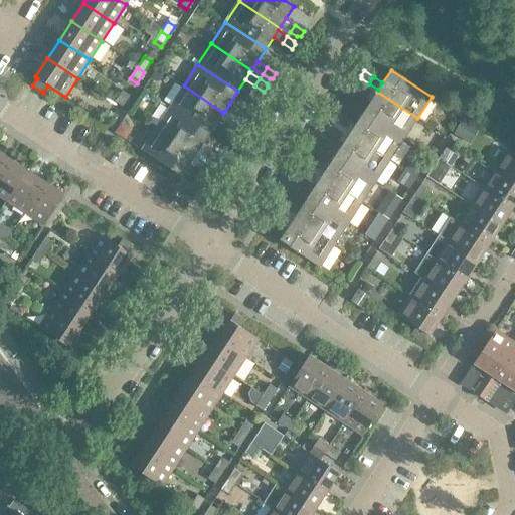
[(359,83),(355,83),(352,89),(361,95),(366,88),(359,83)]
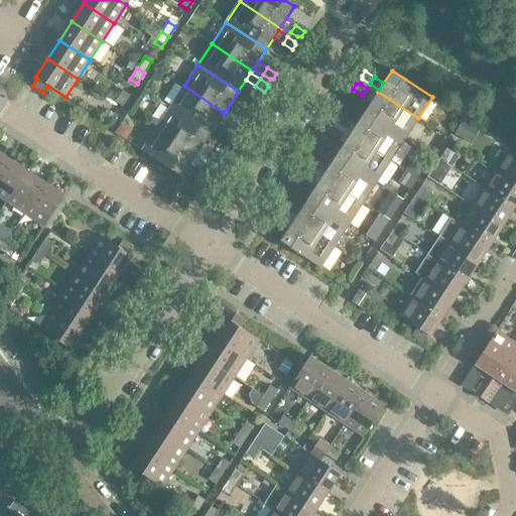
[(223,115),(224,113),(184,86),(170,107),(211,134),(218,122),(223,115)]
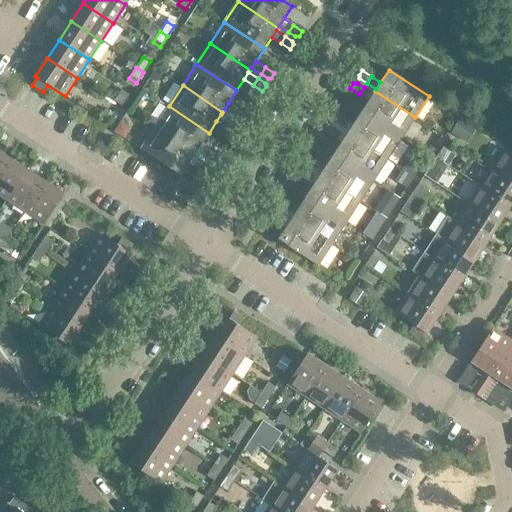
[(368,100),(373,93),(364,87),(359,94),(368,100)]
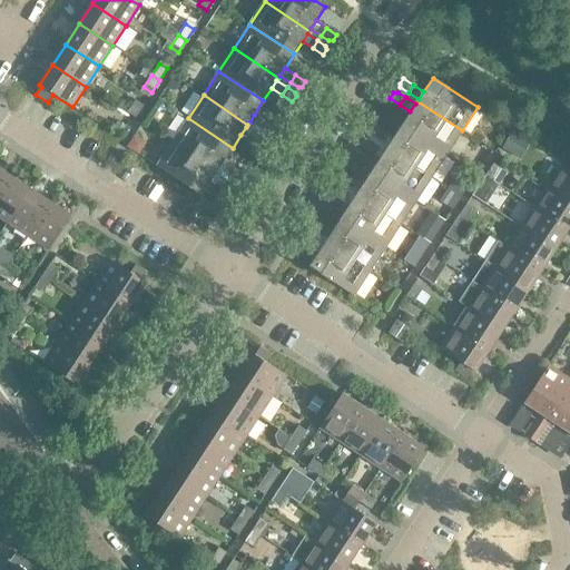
[(446,154),(462,130),(418,101),(415,104),(410,111),(402,125),(446,154)]
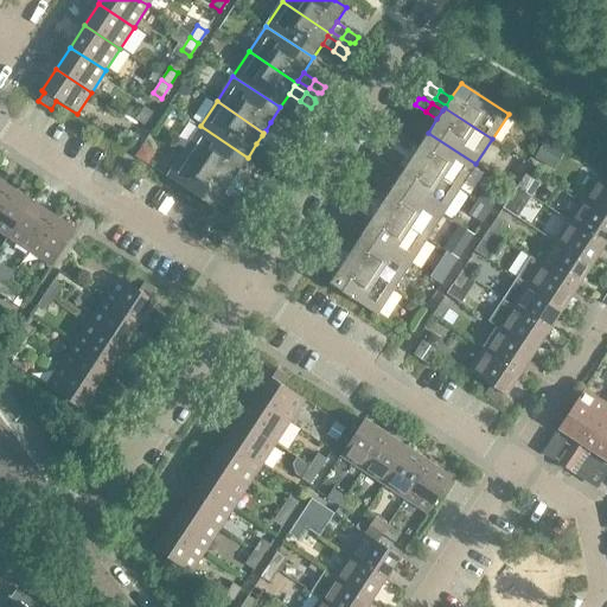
[(151,115),(141,109),(133,122),(142,128),(151,115)]
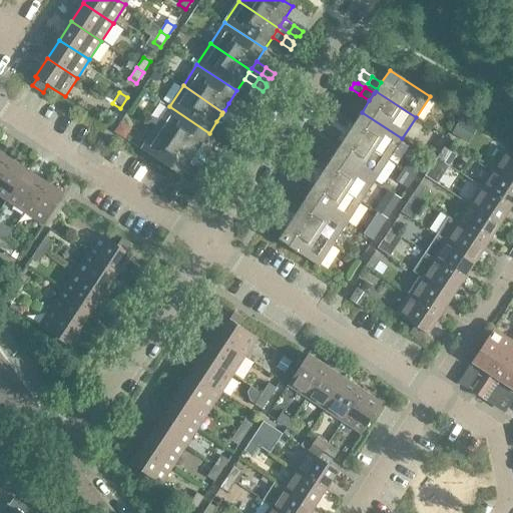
[(224,110),(233,116),(237,109),(228,103),(224,110)]
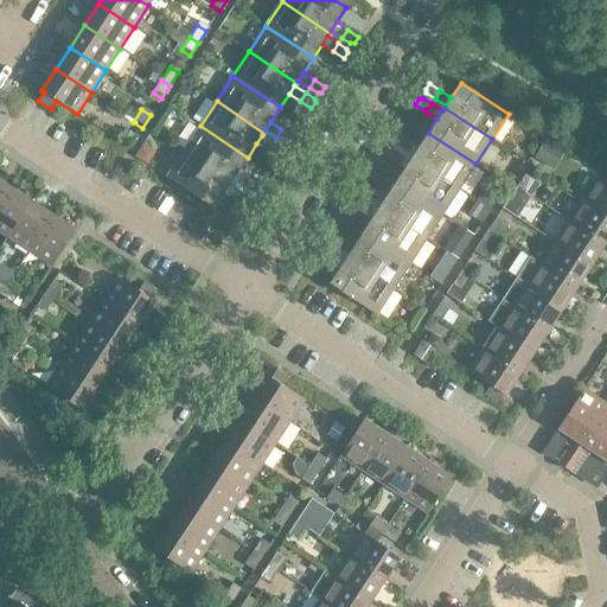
[(231,183),(232,180),(238,172),(248,158),(200,126),(184,152),(231,183)]
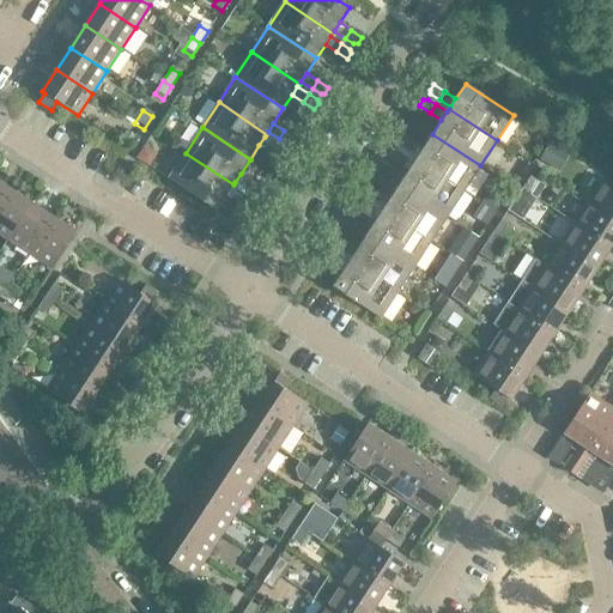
[(287,145),(291,144),(296,138),(284,131),(279,139),(287,145)]
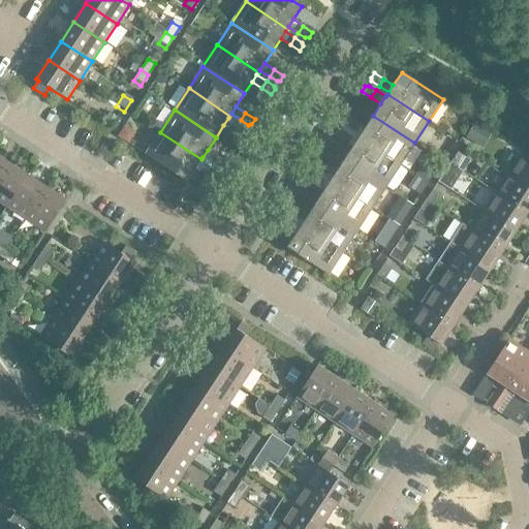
[(111,128),(116,119),(107,114),(102,123),(111,128)]
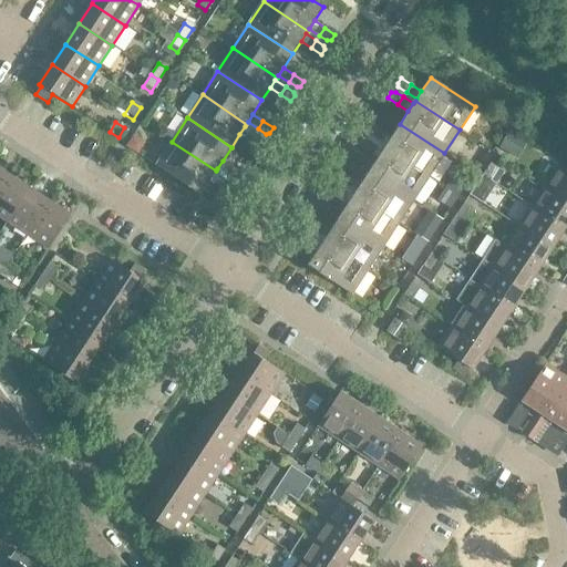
[(367,130),(368,133),(375,138),(381,131),(370,124),(367,130)]
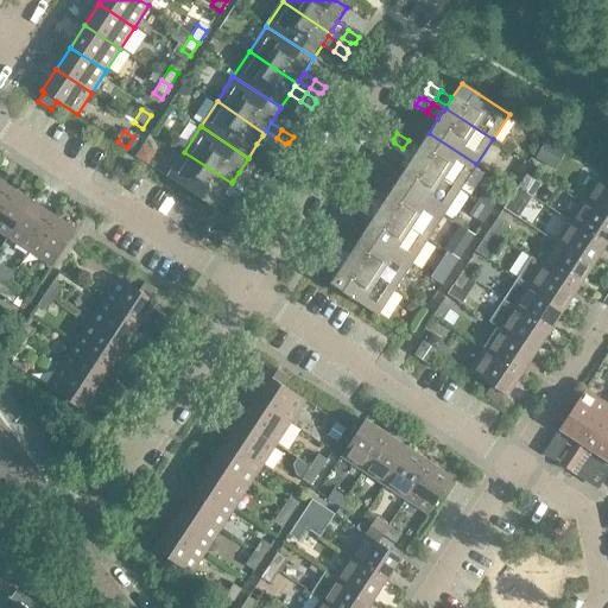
[(412,158),(460,189),(476,164),(429,133),(419,147),(415,156),(412,158)]
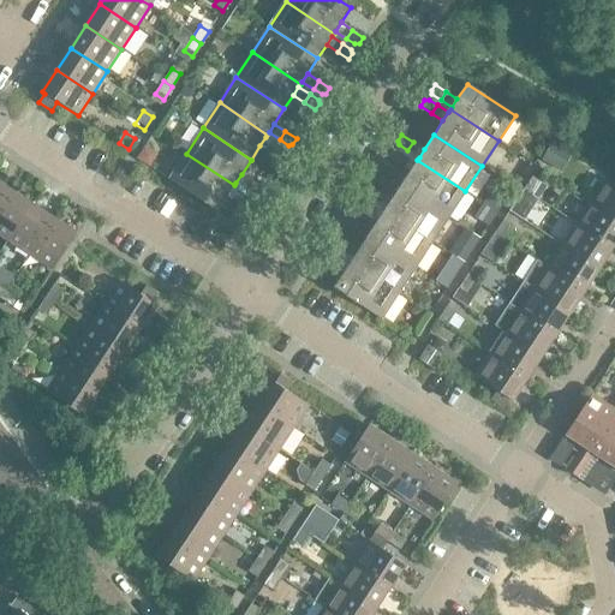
[(270,153),(276,144),(266,137),(260,145),(270,153)]
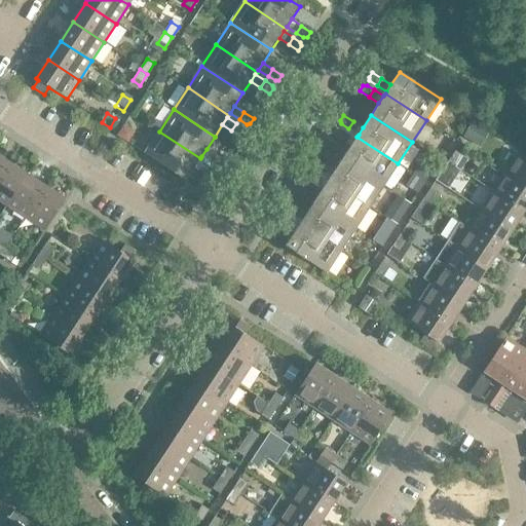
[(348,128),(359,135),(363,127),(353,121),(348,128)]
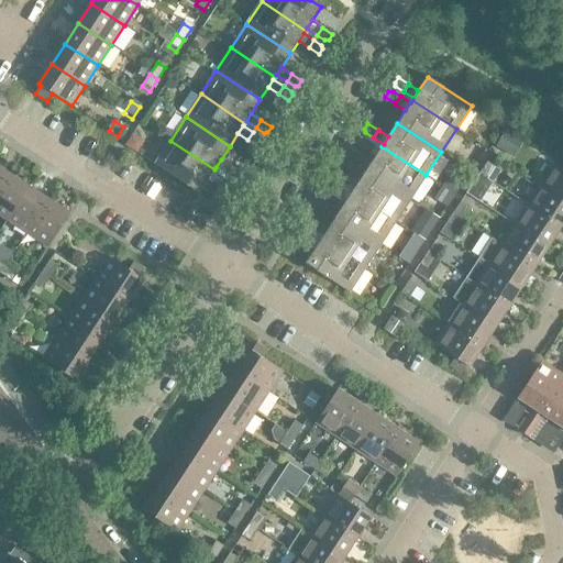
[(262,141),(261,138),(253,132),(247,140),(258,146),(262,141)]
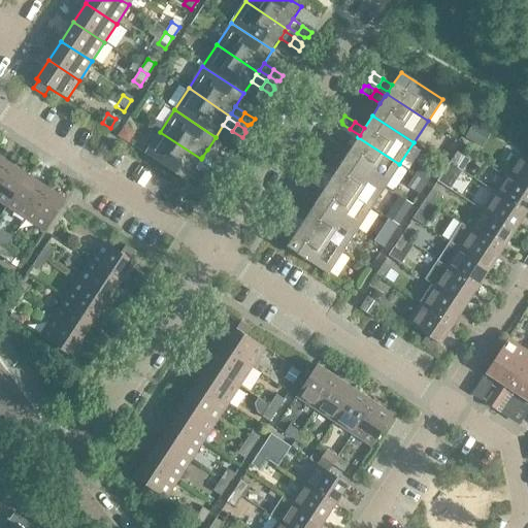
[(339,128),(336,129),(332,134),(342,141),(348,133),(339,128)]
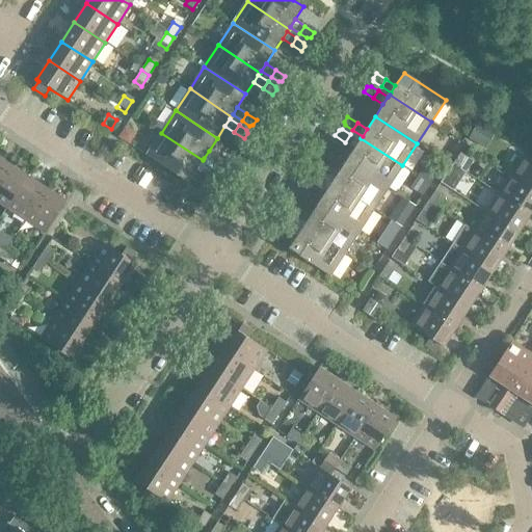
[(187,183),(196,169),(201,162),(203,160),(161,133),(145,155),(187,183)]
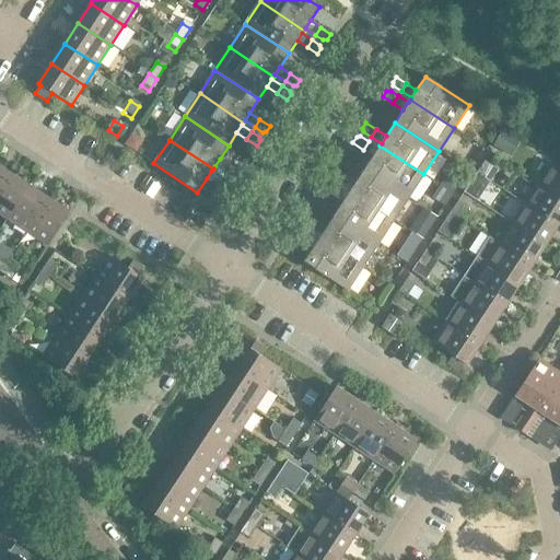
[(373,156),(378,148),(369,141),(363,150),(373,156)]
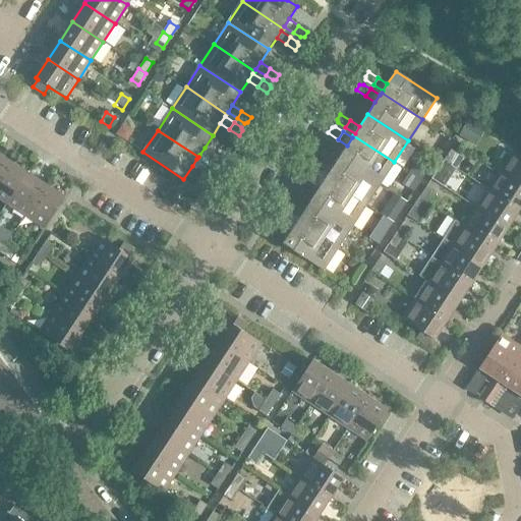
[(380,183),(394,162),(353,135),(352,137),(347,146),(339,157),(380,183)]
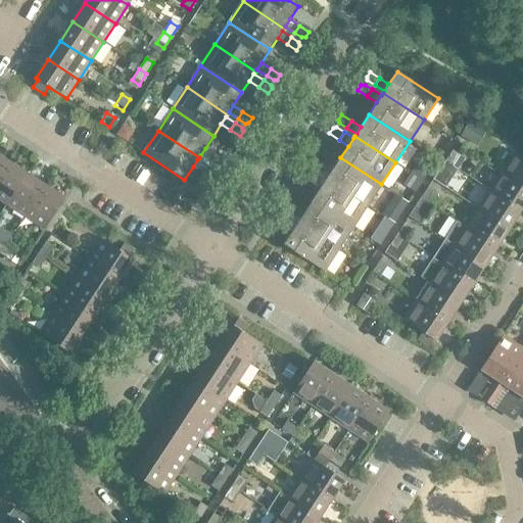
[(200,155),(209,161),(215,154),(205,148),(200,155)]
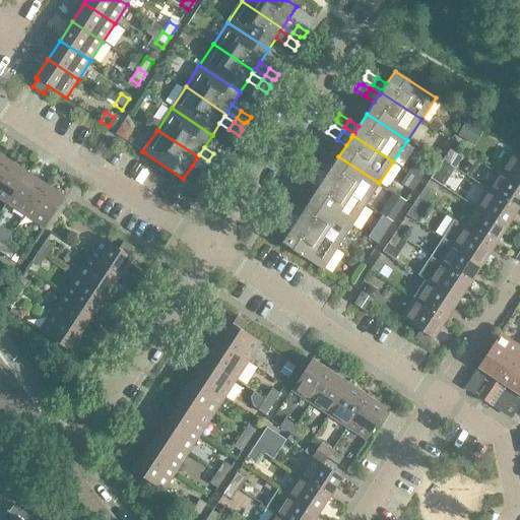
[(443,159),(450,165),(457,154),(449,149),(443,159)]
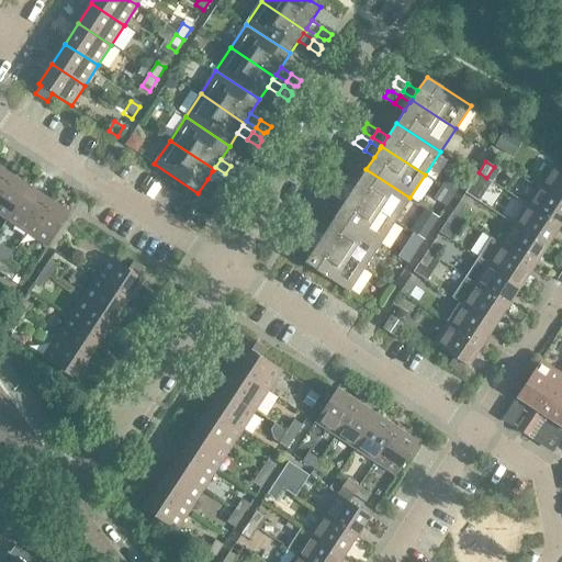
[(561,169),(553,164),(540,184),(561,198),(561,169)]
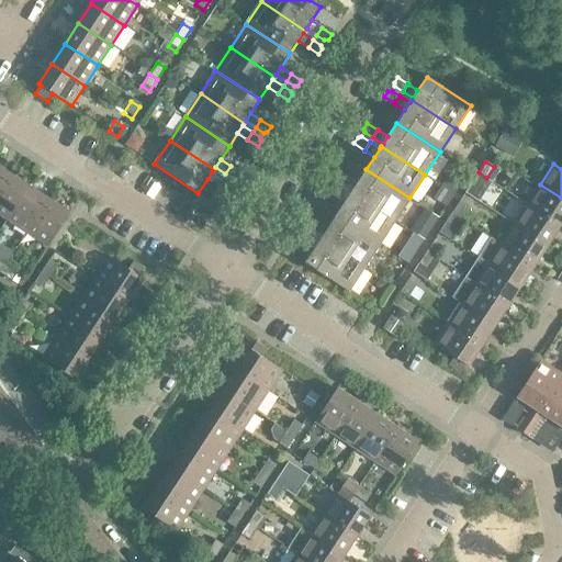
[(233,179),(237,178),(240,172),(231,166),(225,173),(233,179)]
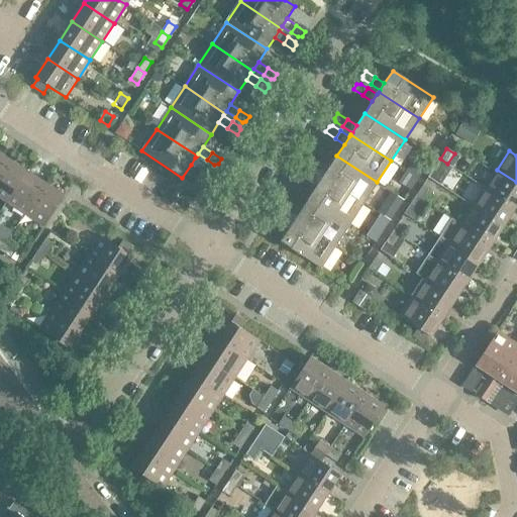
[(307,161),(307,165),(314,169),(319,162),(310,156),(307,161)]
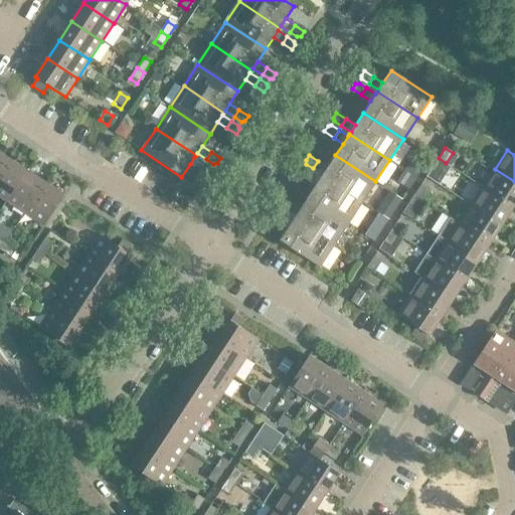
[(321,176),(361,202),(375,181),(335,155),(327,167),(323,174),(321,176)]
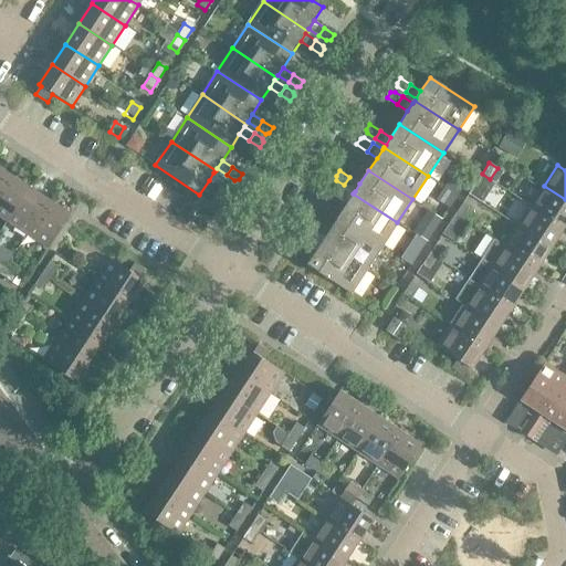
[(219,187),(223,179),(213,173),(209,180),(219,187)]
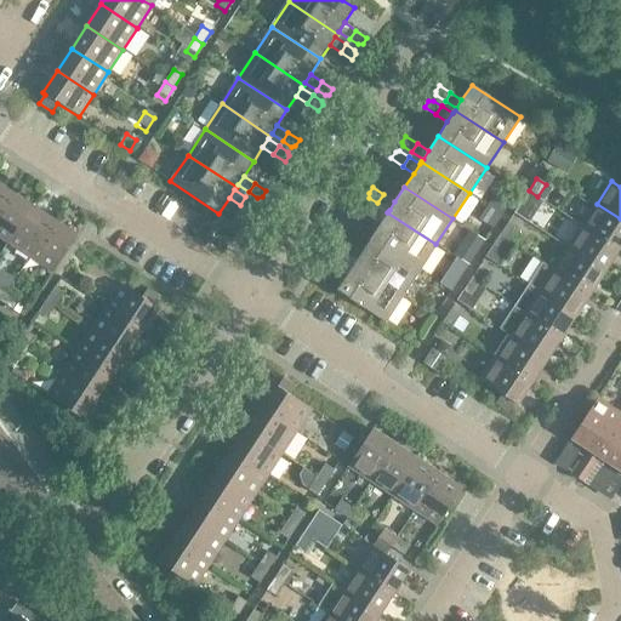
[(485,203),(500,212),(508,199),(494,189),(485,203)]
